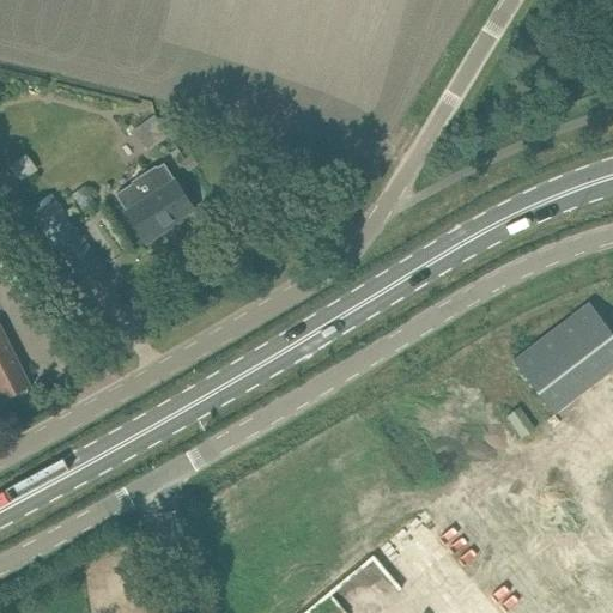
[(159,114),(137,125),(147,147),(170,137),(159,114)]
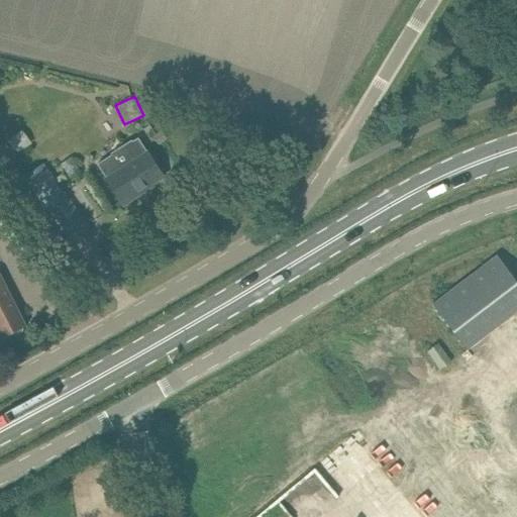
[(31,142),(22,129),(7,140),(17,153),(31,142)]
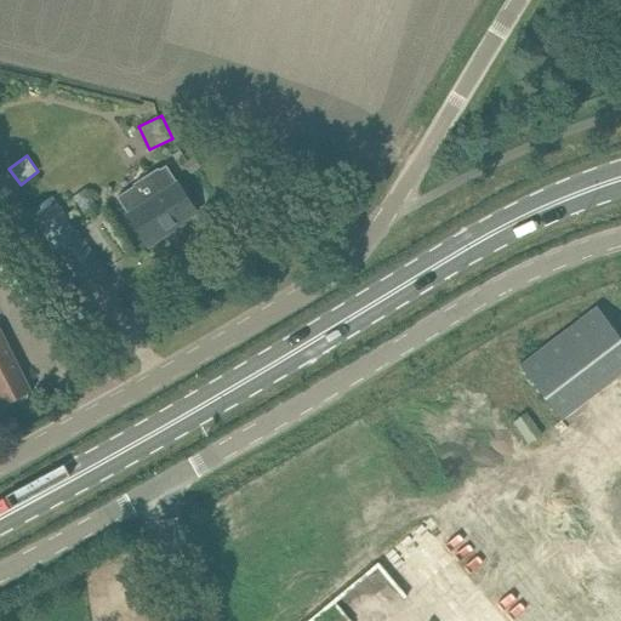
[(129,215),(148,246),(161,238),(160,235),(198,211),(178,182),(166,165),(118,197),(129,214),(129,215)]
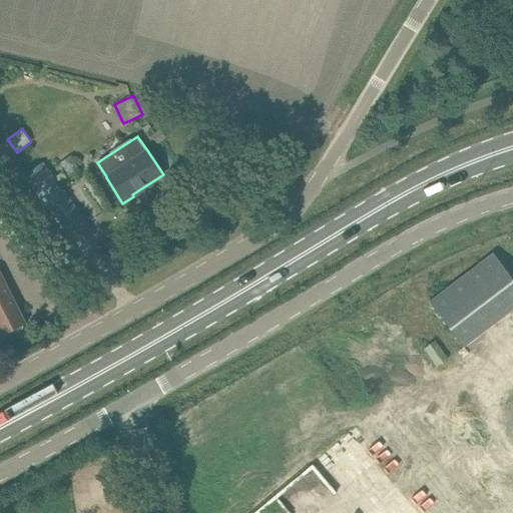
[(87,223),(75,207),(43,163),(25,176),(70,236),(87,223)]
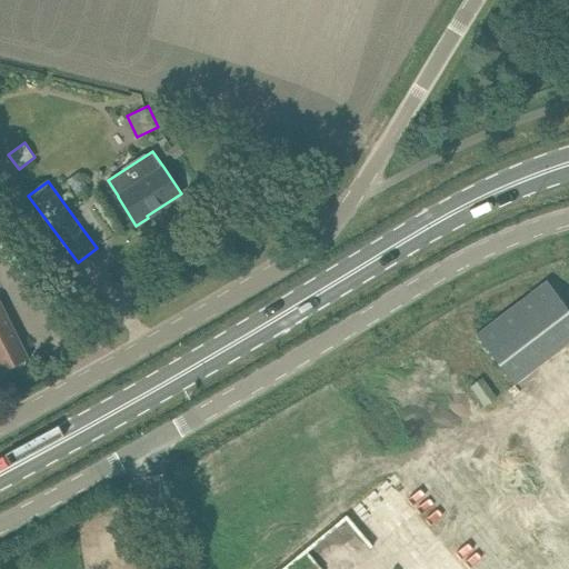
[(568,286),(523,328),(551,358),(556,353),(568,368),(568,286)]
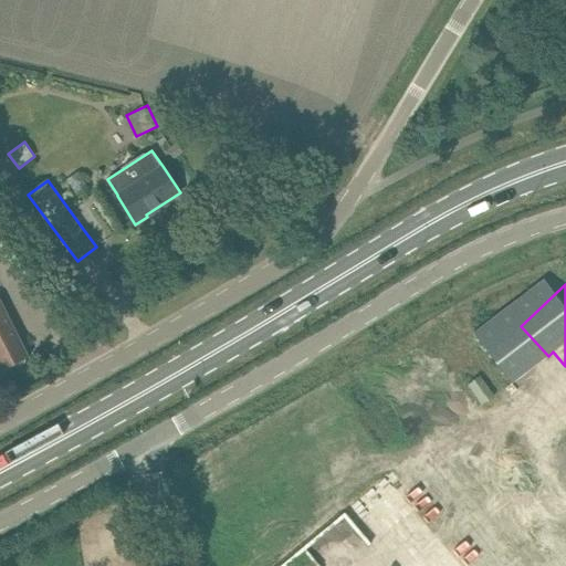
[(65,293),(73,304),(84,296),(76,285),(65,293)]
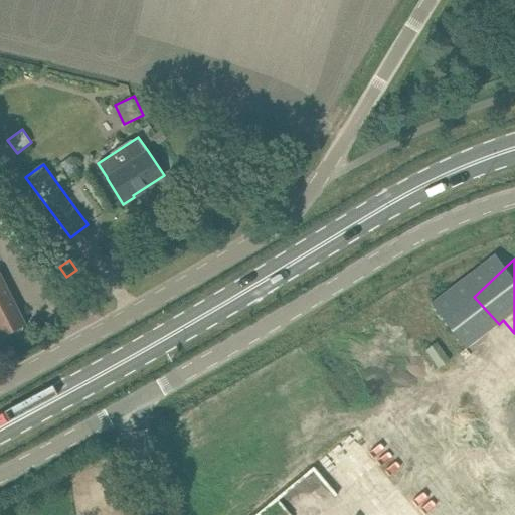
[(0,332),(2,337),(26,325),(0,273),(0,332)]
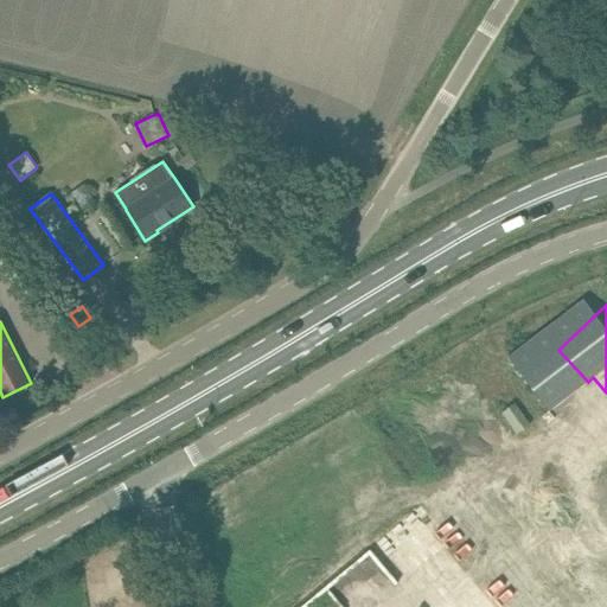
[(516,403),(503,413),(517,434),(531,425),(516,403)]
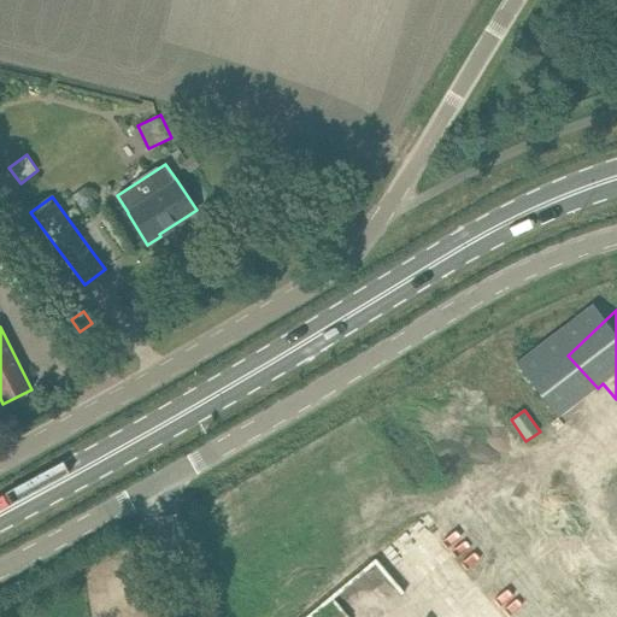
[(616,453),(592,427),(499,513),(509,523),(526,507),(536,519),(563,495),(581,515),(616,480),(616,453)]
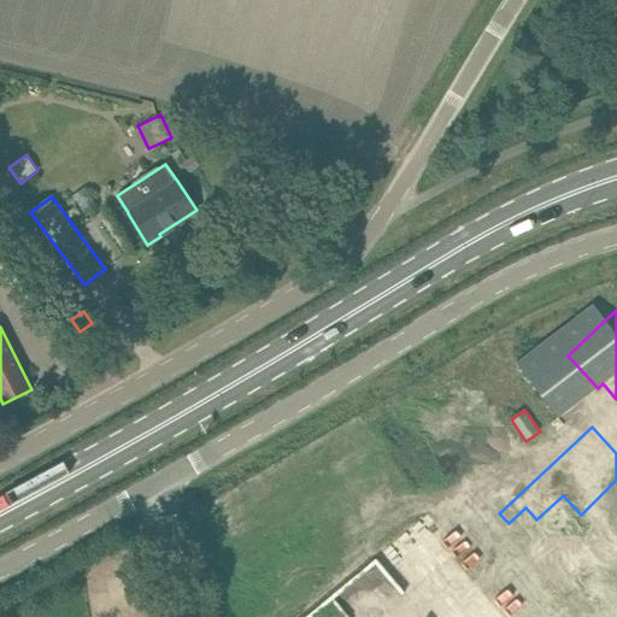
[(521,535),(535,522),(526,511),(511,524),(521,535)]
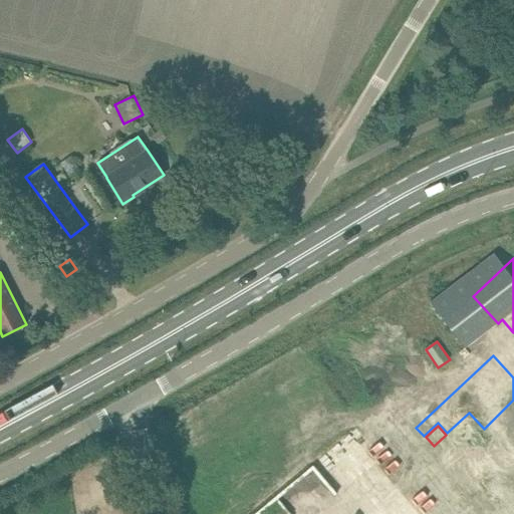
[(456,460),(444,448),(410,484),(408,486),(424,504),(436,493),(444,499),(454,490),(472,475),(474,477),(489,461),(477,449),(468,457),(464,452),(456,460)]
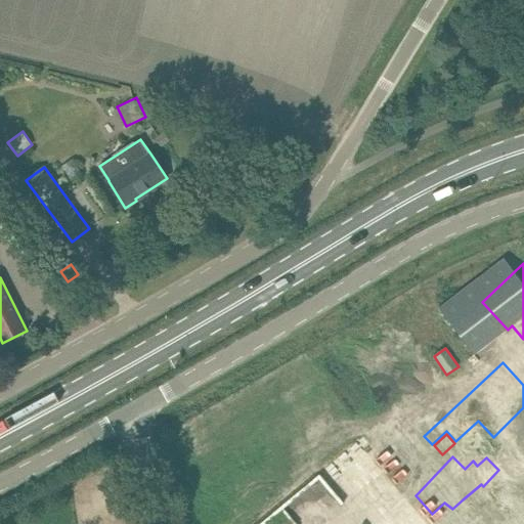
[(459,523),(449,515),(439,523),(459,523)]
